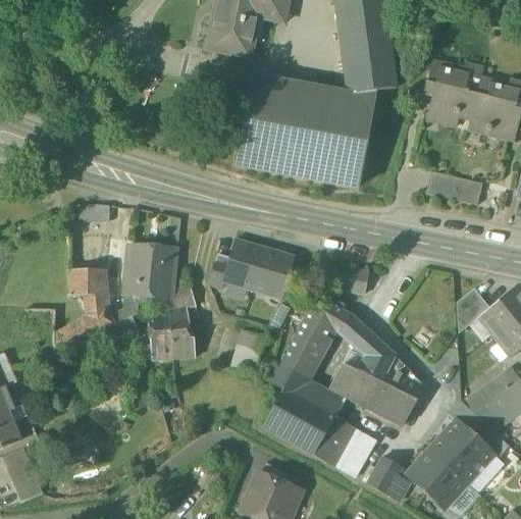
[(216,0),(207,49),(250,58),(258,18),(261,7),(285,12),(288,0),(216,0)]
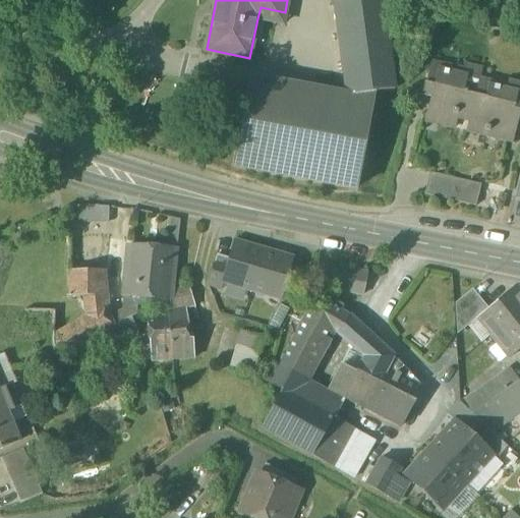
[(395,88),(383,0),(336,0),(348,94),(395,88)]
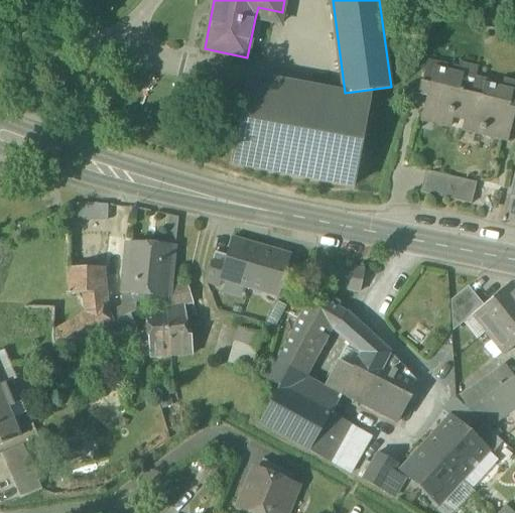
[(258,7),(255,18),(280,23),(282,12),(258,7)]
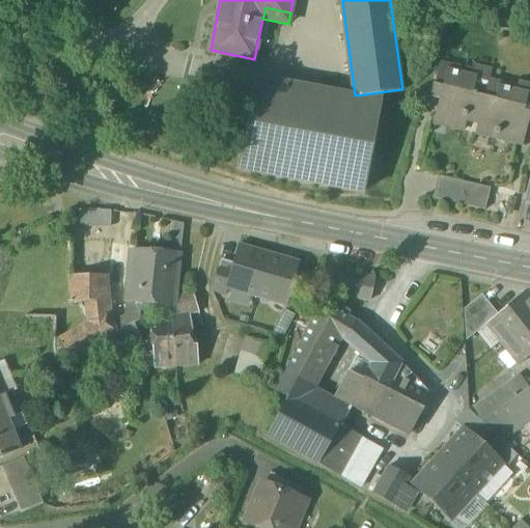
[(468,117),(479,119),(490,79),(492,68),(474,64),(472,70),(440,61),(434,90),(441,92),(440,100),(435,117),(450,121),(448,127),(465,131),(468,117)]
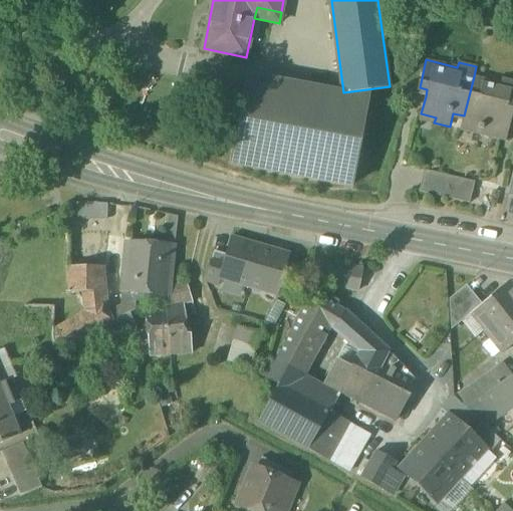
[(485,79),(474,76),(464,115),(461,129),(481,134),(482,130),(493,133),(491,138),(506,142),(512,115),(512,81),(502,78),(499,89),(483,85),(485,79)]
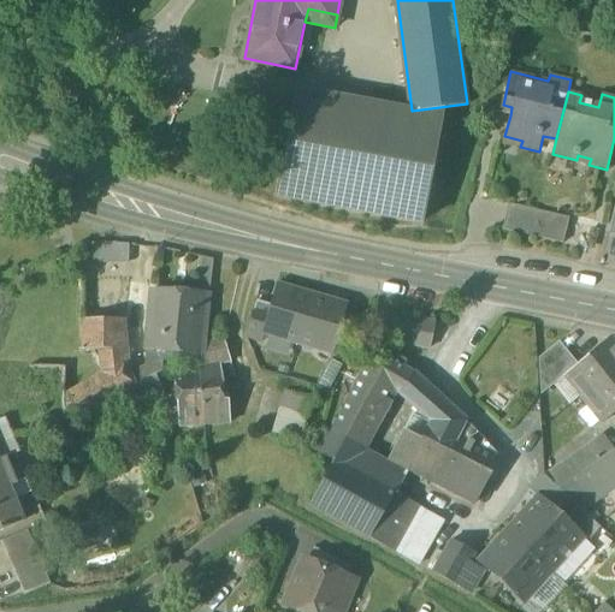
[(421,223),(443,108),(468,105),(467,104),(412,111),(413,112),(400,110),(367,104),(366,106),(367,106),(366,113),(346,110),(346,108),(296,100),(278,195),(421,223)]
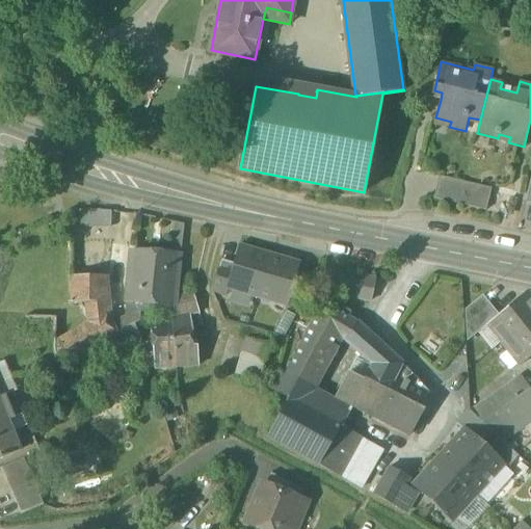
[(432,98),(441,100),(442,93),(434,90),(432,98)]
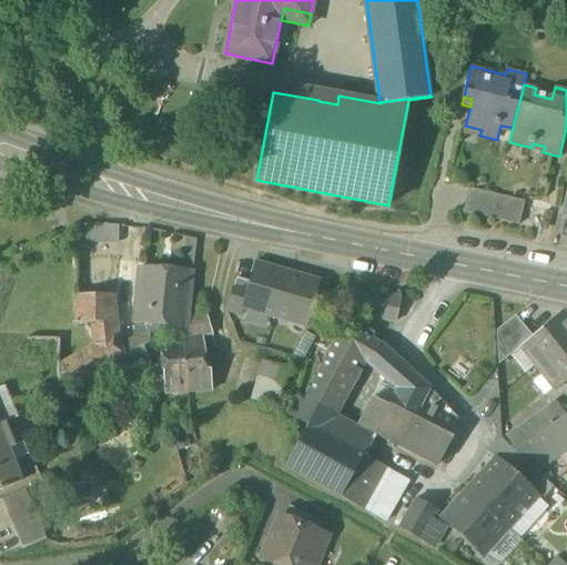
[(49,99),(44,111),(63,118),(68,106),(49,99)]
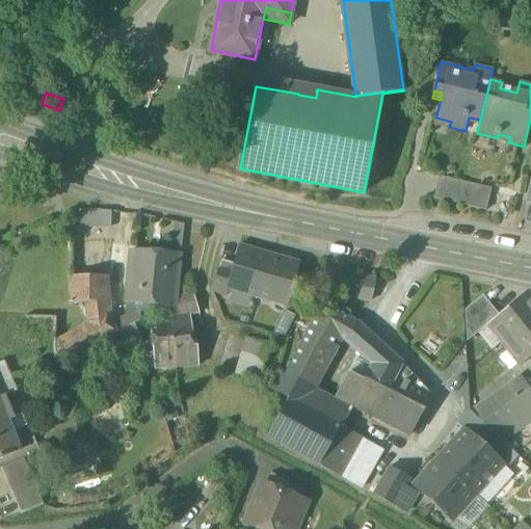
[(434,196),(460,203),(466,181),(440,175),(434,196)]
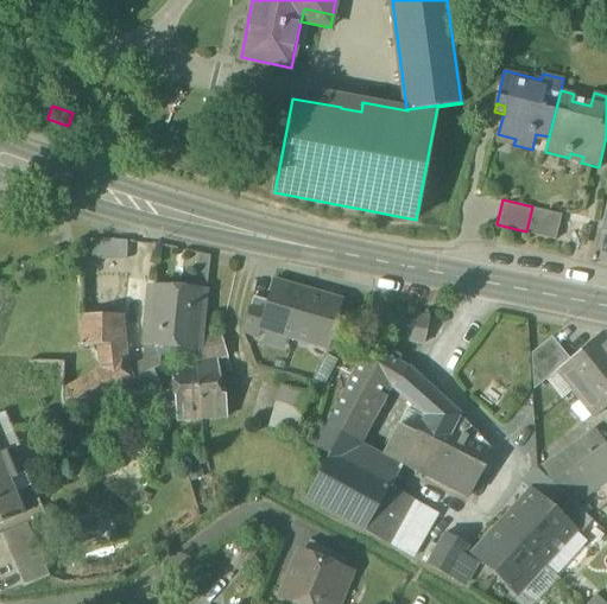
[(562,215),(532,207),(526,231),(556,240),(562,215)]
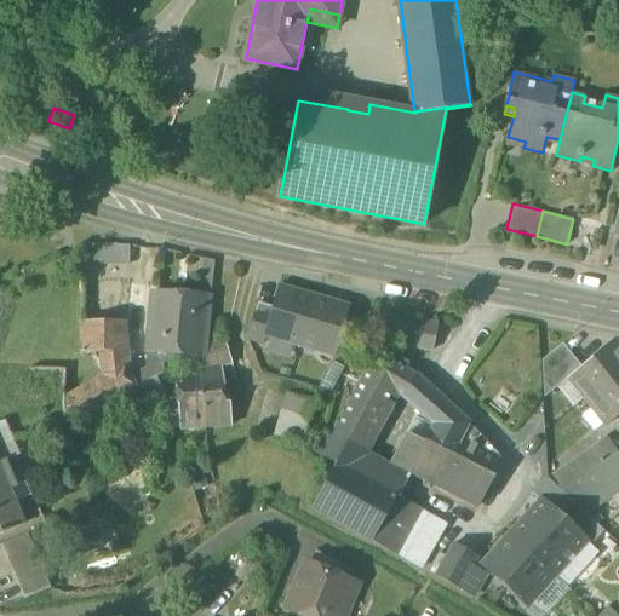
[(84,263),(131,263),(131,245),(116,243),(84,243),(84,263)]
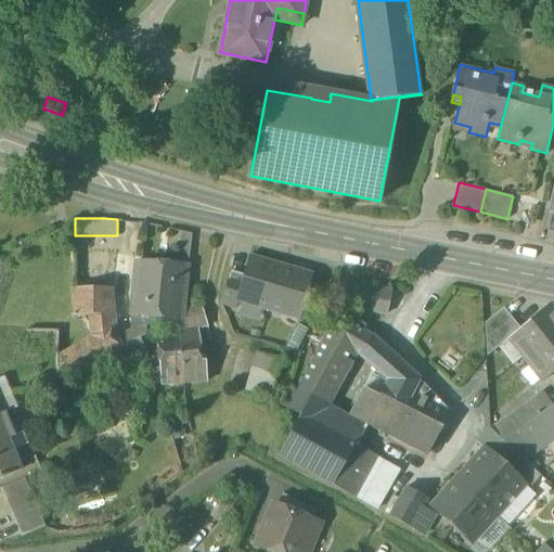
[(182,242),(192,243),(193,232),(182,230),(182,242)]
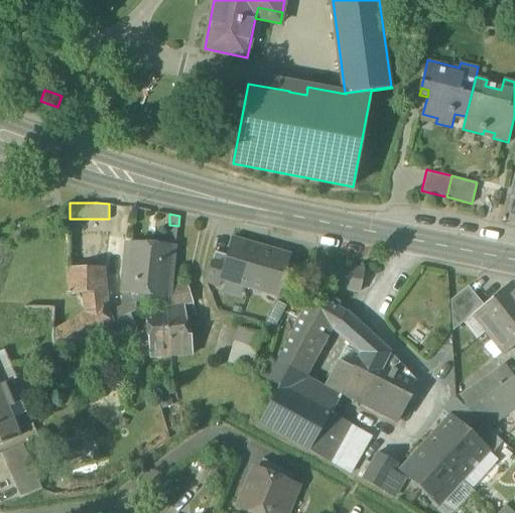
[(166,244),(175,245),(178,226),(169,225),(166,244)]
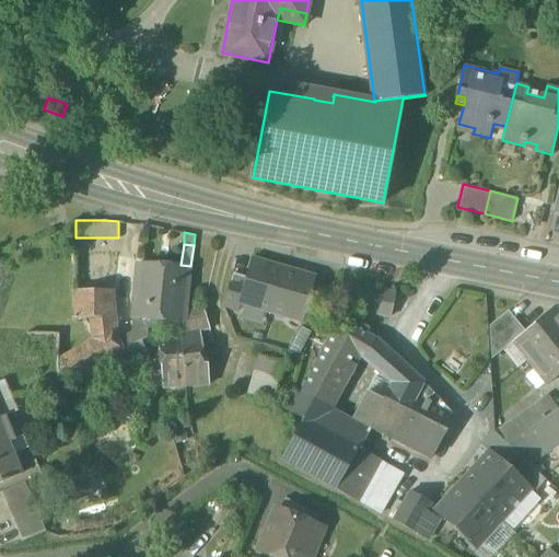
[(253,306),(271,311),(284,265),(275,263),(274,266),(253,259),(254,256),(253,256),(246,277),(242,294),(243,294),(255,299),(253,306)]
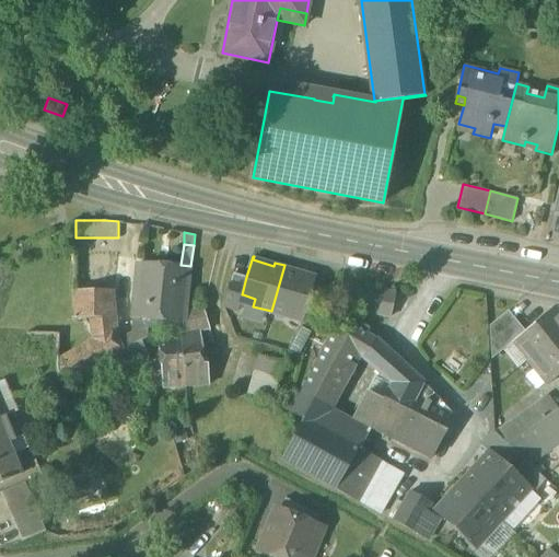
[(149,326),(149,327),(156,324),(156,320),(179,321),(184,321),(185,321),(186,311),(190,267),(190,266),(181,265),(138,263),(132,317),(146,318),(148,327),(149,326)]
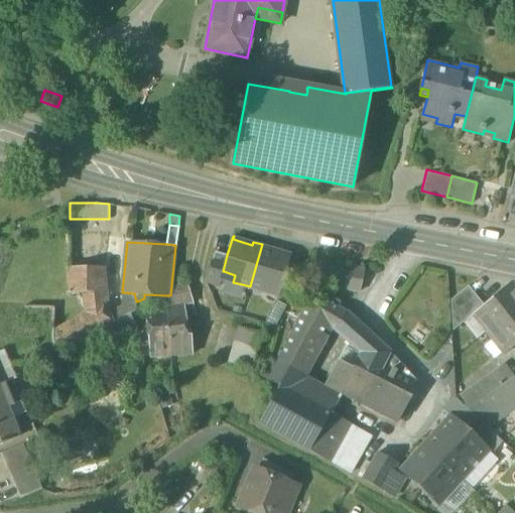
[(271,247),(262,244),(250,286),(266,291),(268,285),(281,288),(291,253),(290,253),(289,255),(270,250),(271,247)]
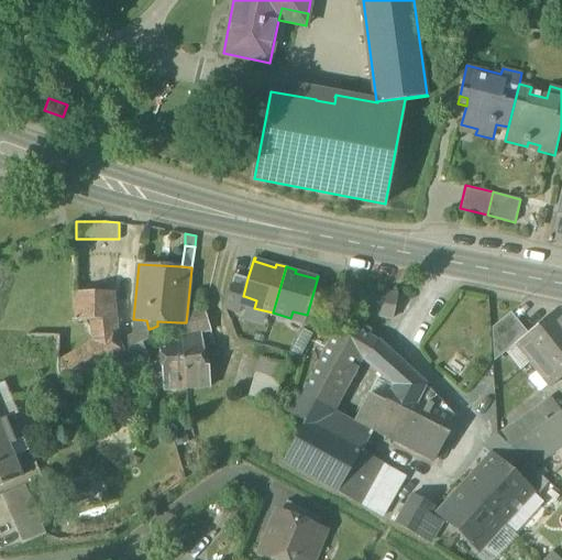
[(226,308),(240,311),(244,296),(243,296),(248,278),(235,274),(226,308)]
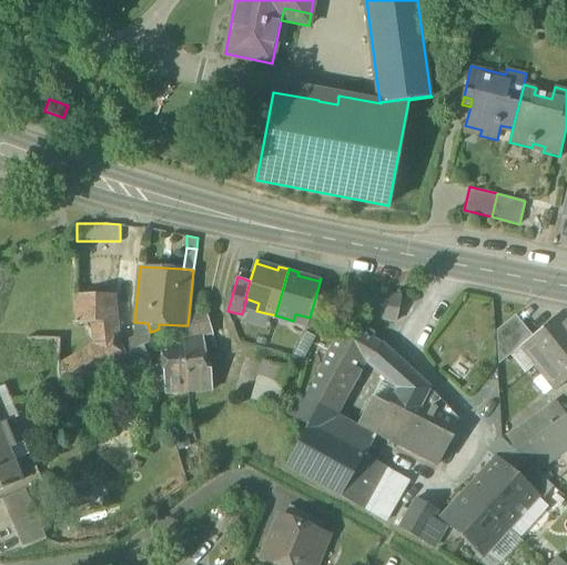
[(401,296),(373,290),(367,315),(396,321),(401,296)]
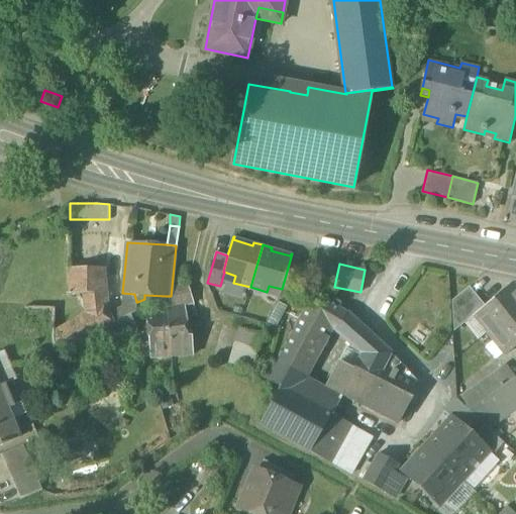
[(100,328),(114,321),(110,313),(105,303),(108,302),(105,267),(70,268),(69,293),(83,293),(85,313),(55,331),(55,355),(82,337),(100,328)]
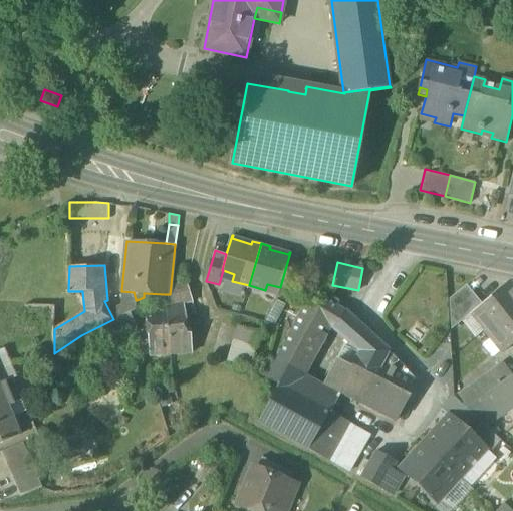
[(502,349),(504,351),(512,344),(512,285),(509,281),(483,303),(472,312),(486,329),(491,336),(502,349)]
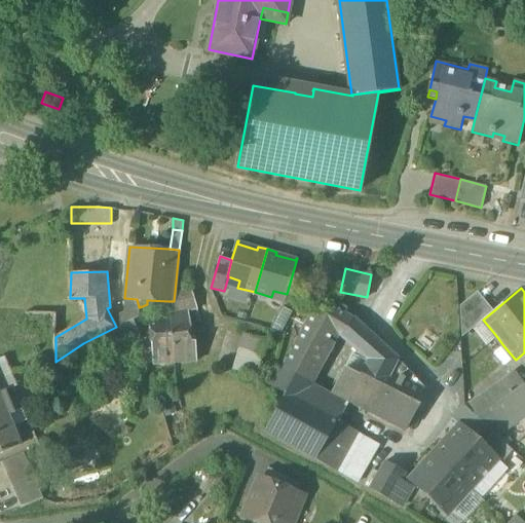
[(173,301),(172,310),(189,310),(198,308),(192,289),(175,292),(174,301),(173,301)]
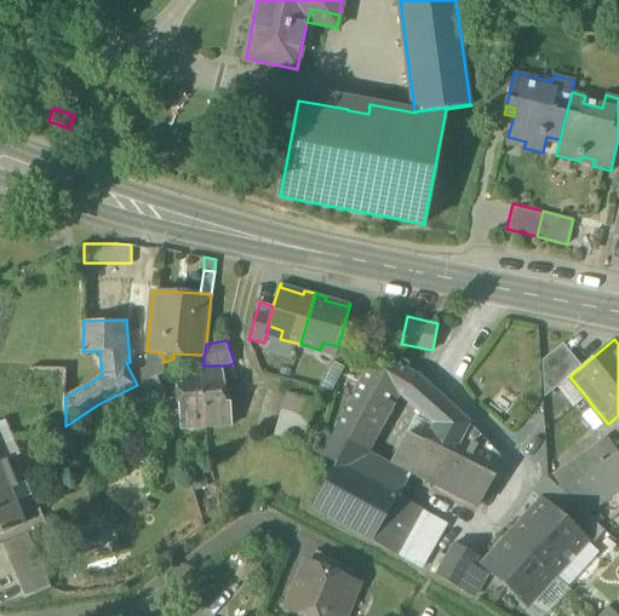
[(544,360),(545,397),(557,387),(569,376),(583,366),(563,343),(544,360)]
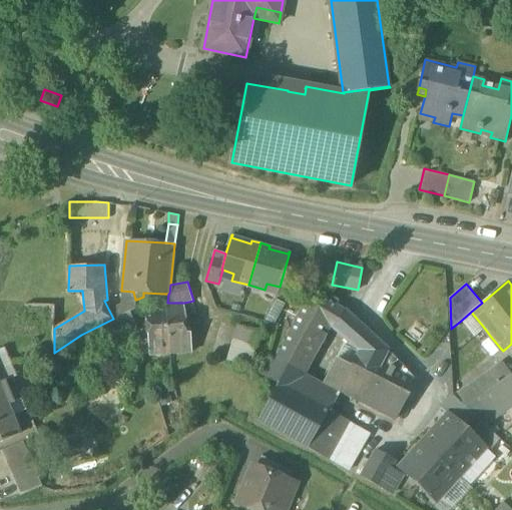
[(133,292),(121,291),(119,307),(135,300),(133,292)]
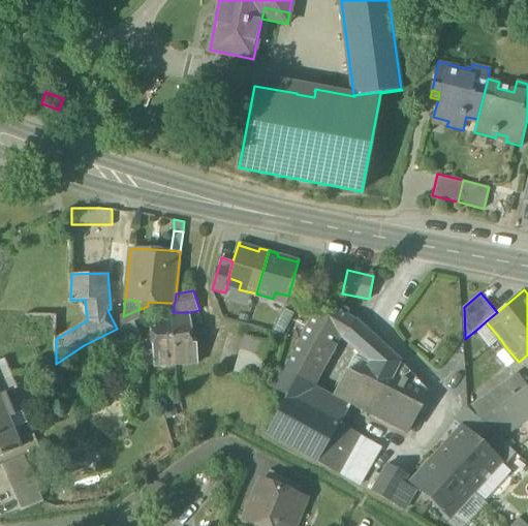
[(337,331),(344,337),(359,322),(356,320),(322,300),(275,389),(294,399),(296,397),(301,400),(310,382),(337,331)]
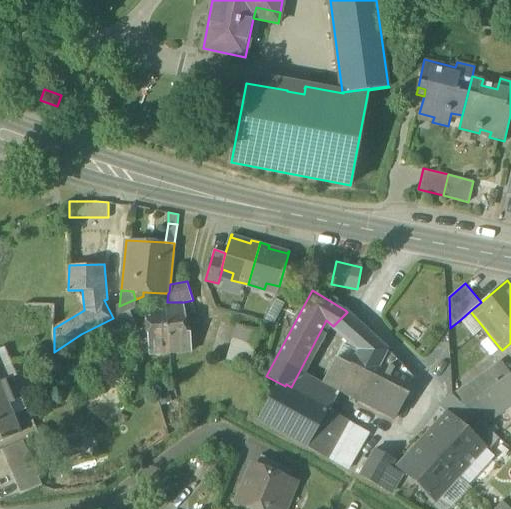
[(119,306),(109,310),(113,318),(134,308),(136,299),(136,298),(135,299),(119,306)]
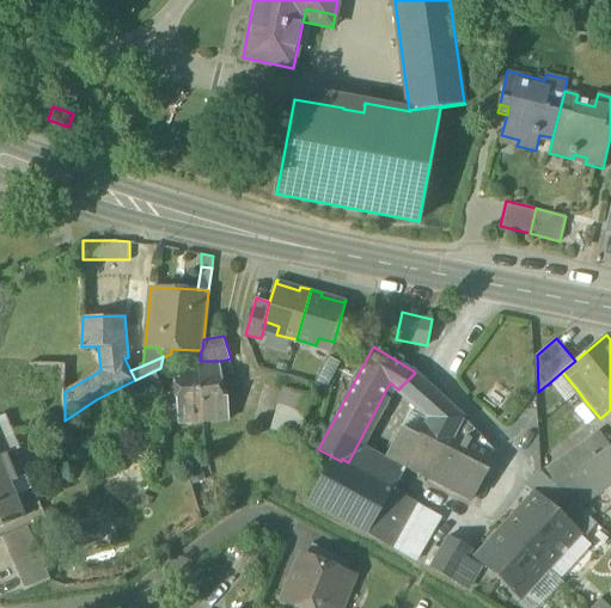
[(342,362),(329,356),(316,381),(328,387),(342,362)]
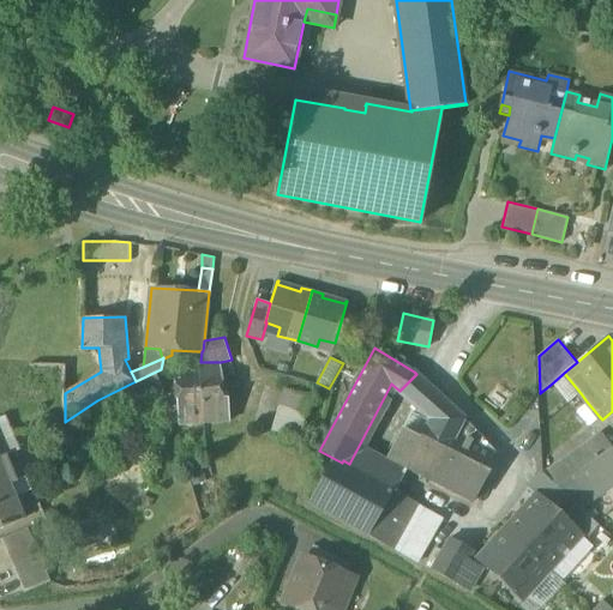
[(179,423),(205,422),(203,400),(200,400),(197,362),(173,364),(176,392),(179,423)]
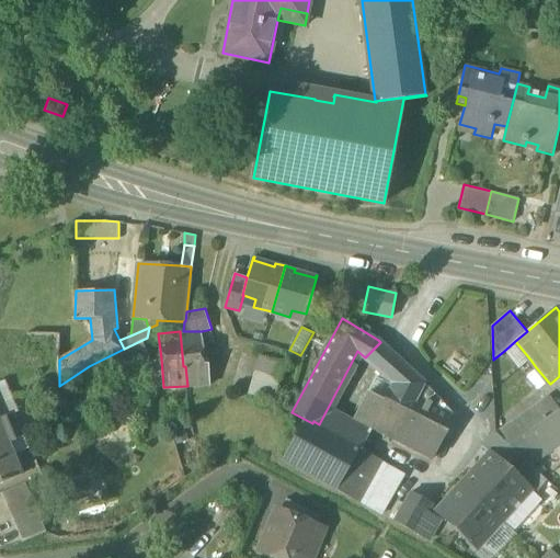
[(183,331),(180,331),(183,366),(185,366),(187,386),(210,384),(208,364),(205,364),(202,331),(183,331)]
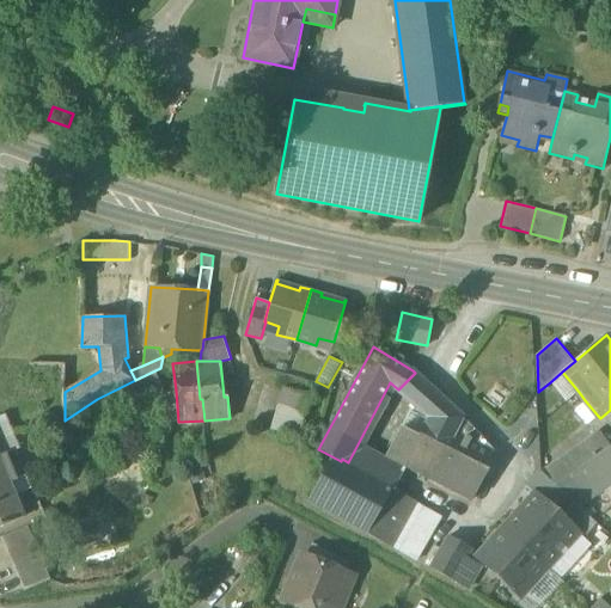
[(118,388),(123,400),(133,395),(134,398),(159,385),(159,384),(166,380),(160,368),(135,380),(118,388)]
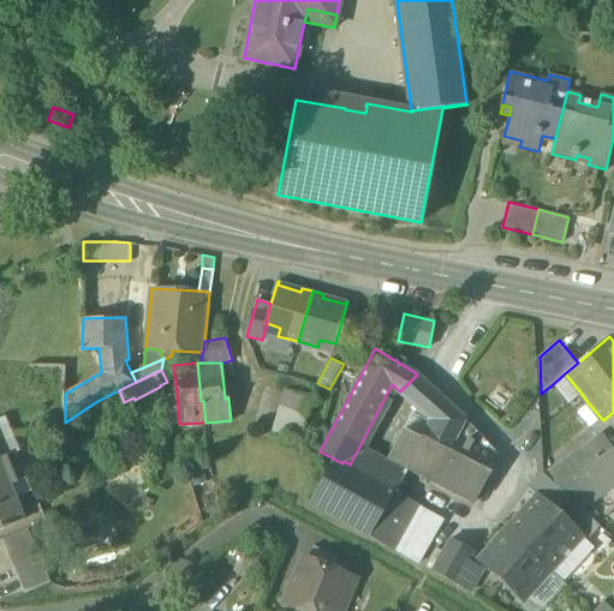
[(565,373),(553,384),(570,403),(582,394),(565,373)]
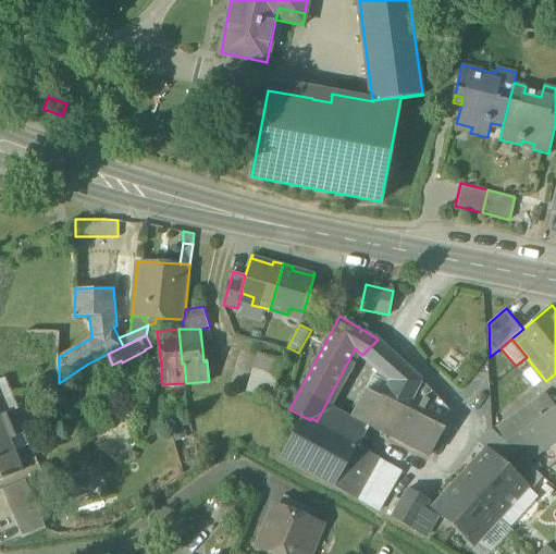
[(390,351),(378,340),(362,355),(375,367),(390,351)]
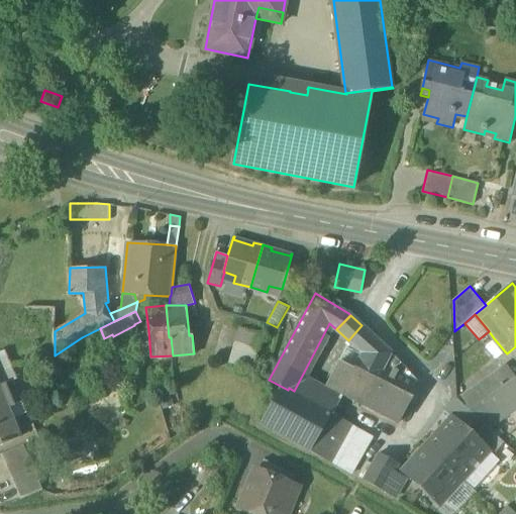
[(433,332),(421,321),(408,337),(420,347),(433,332)]
